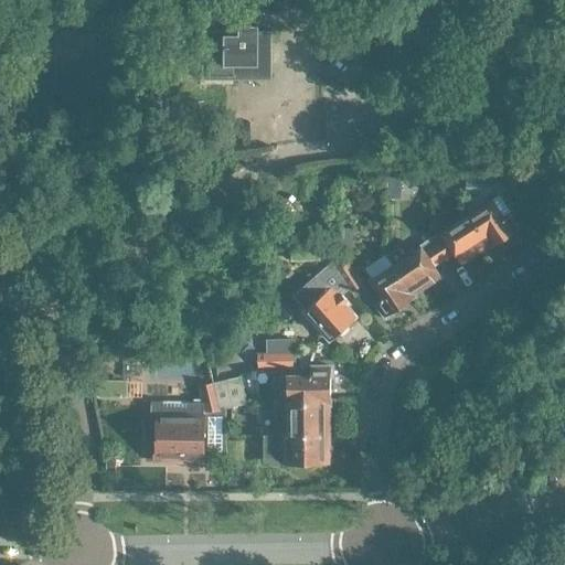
[(223,59),(230,80),(272,80),(272,31),(258,31),(258,25),(240,25),(240,31),(203,31),(203,59),(223,59)]
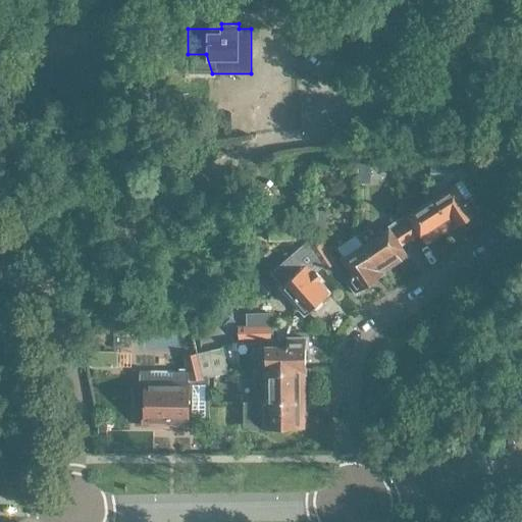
[(370,164),(359,164),(359,181),(371,180),(370,164)]
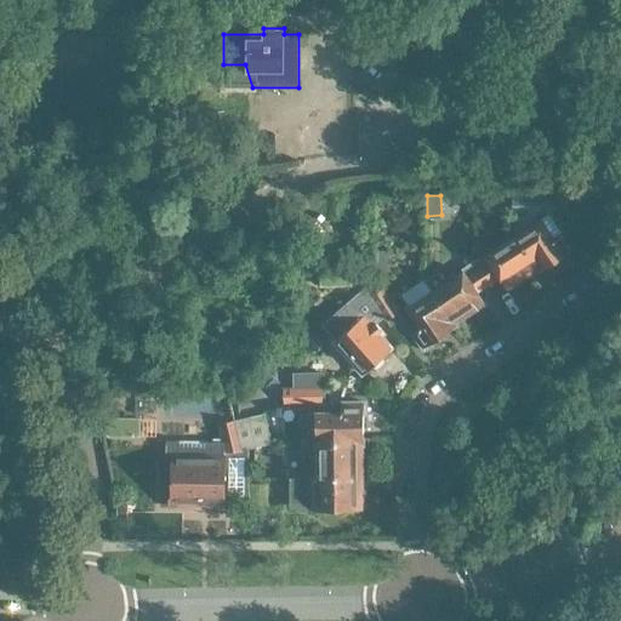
[(513,195),(512,214),(541,214),(541,197),(513,195)]
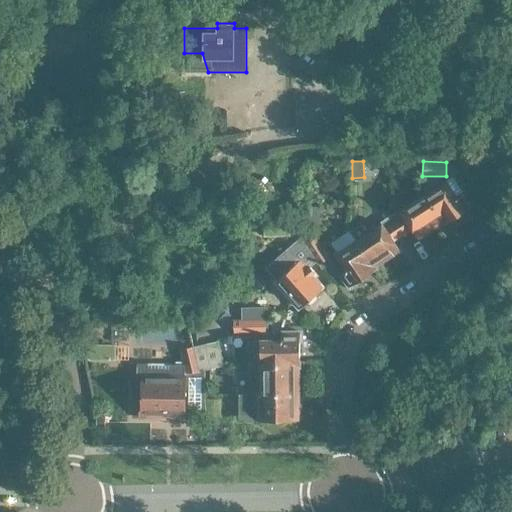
[(466,212),(474,207),(464,192),(459,196),(458,195),(456,196),(446,181),(426,194),(442,219),(445,224),(465,211),(466,212)]
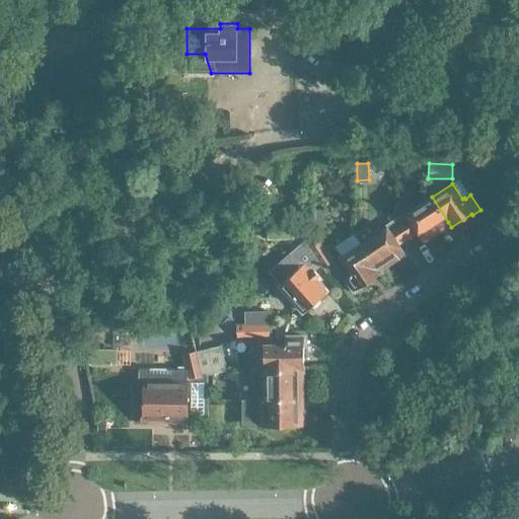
[(431,234),(448,222),(432,197),(406,214),(405,212),(401,215),(397,210),(392,214),(409,237),(418,231),(424,240),(432,235),(431,234)]
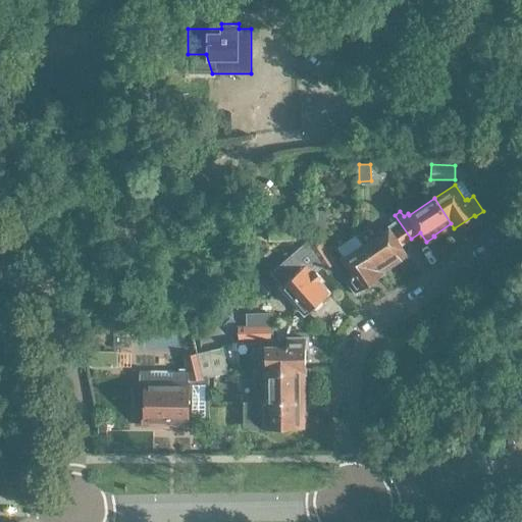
[(314,236),(326,236),(326,211),(314,211),(314,236)]
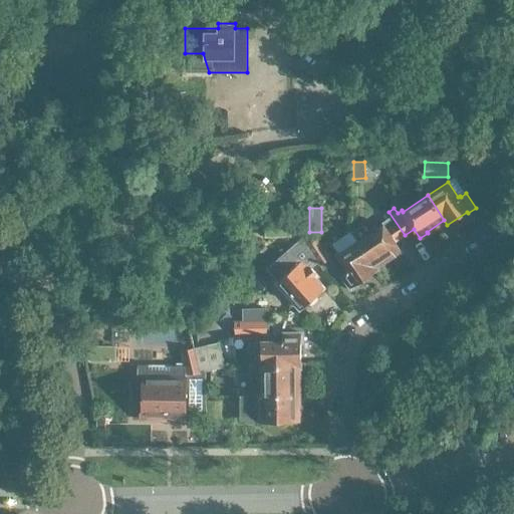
[(396,241),(405,235),(389,212),(383,215),(387,220),(382,223),(383,225),(368,234),(362,226),(352,233),(358,241),(374,266),(393,255),(394,256),(402,251),(396,241)]
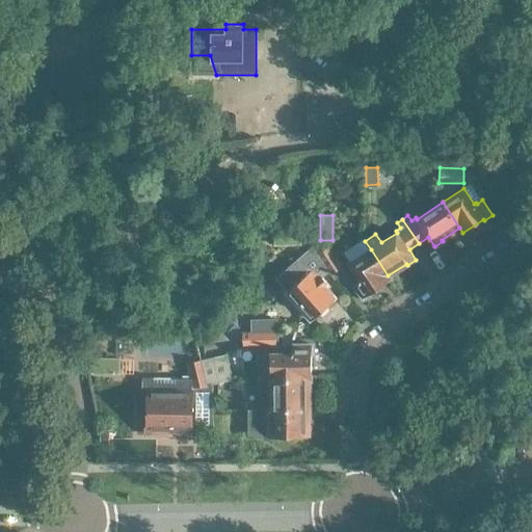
[(319,257),(322,261),(331,275),(342,268),(328,247),(318,254),(319,257)]
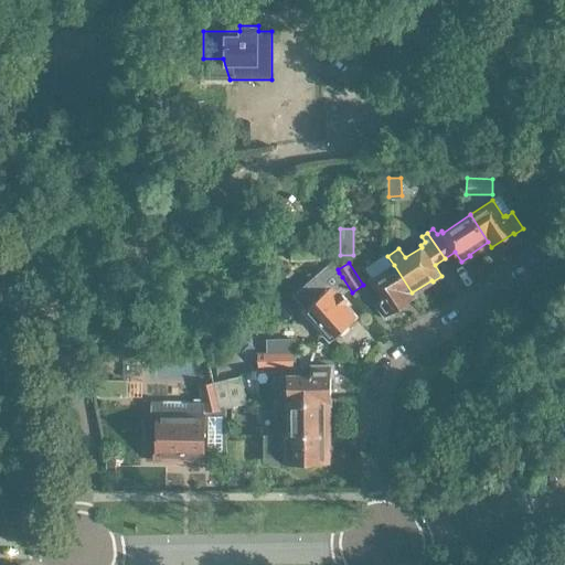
[(415,297),(412,292),(394,265),(372,279),(383,297),(381,298),(382,299),(375,302),(386,319),(392,315),(393,316),(395,313),(394,311),(415,297)]
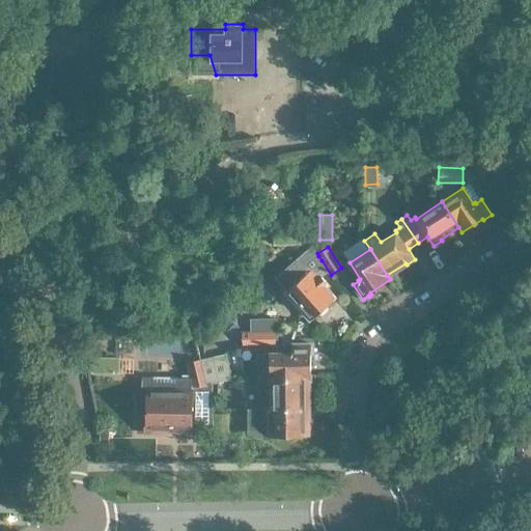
[(325,280),(331,275),(322,260),(318,256),(313,260),(317,264),(286,291),(311,319),(318,313),(320,314),(323,314),(329,309),(328,308),(328,305),(334,299),(324,286),(328,283),(325,280)]
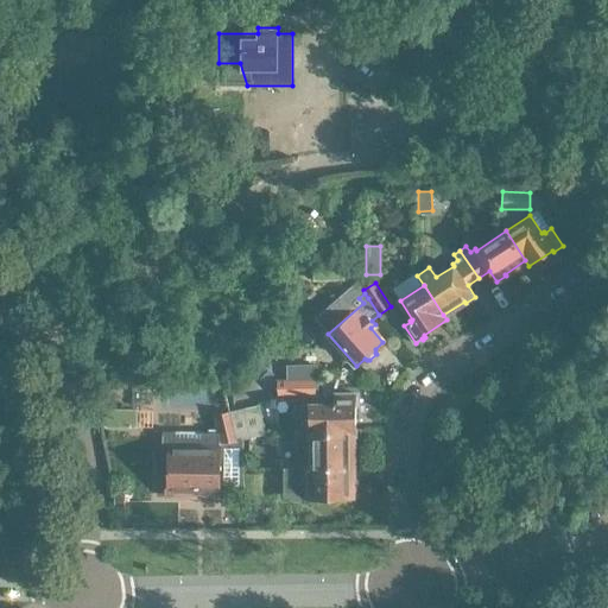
[(317,365),(289,366),(286,366),(286,380),(317,380),(317,365)]
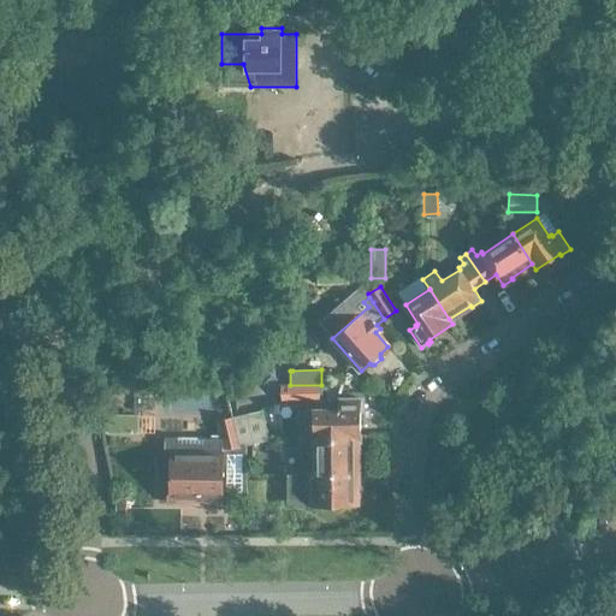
[(200,386),(203,407),(227,403),(225,383),(200,386)]
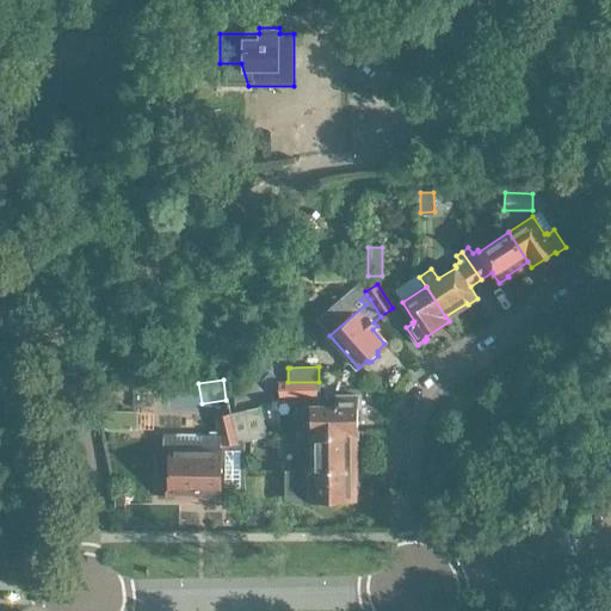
[(319,382),(288,382),(279,382),(279,399),(320,397),(319,382)]
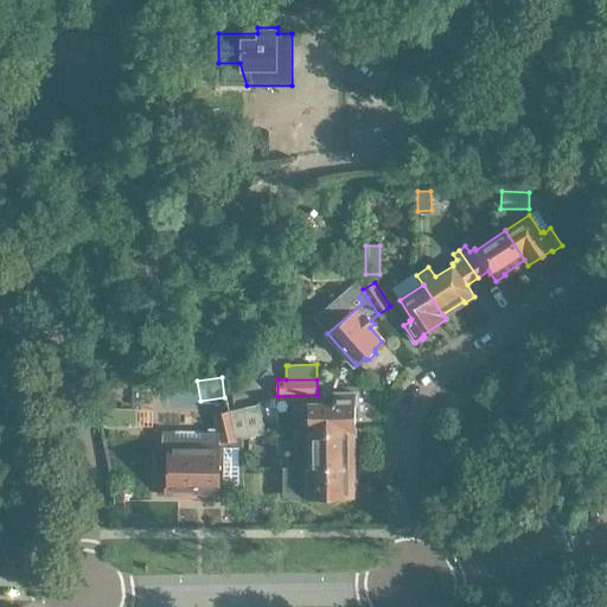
[(356,406),(357,406),(357,394),(334,394),(334,402),(333,402),(333,404),(310,404),(310,434),(352,433),(356,433),(356,406)]
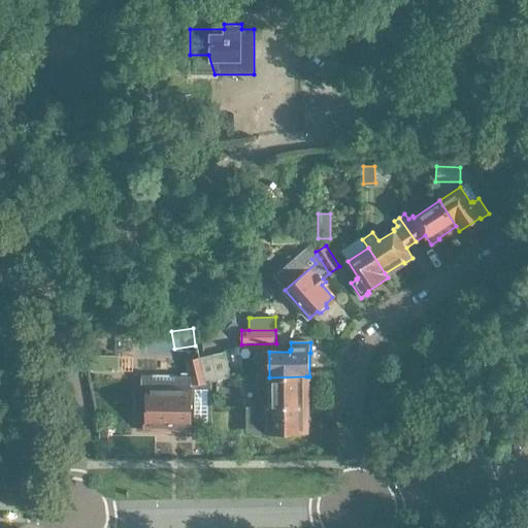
[(224,353),(211,356),(218,381),(229,377),(224,353)]
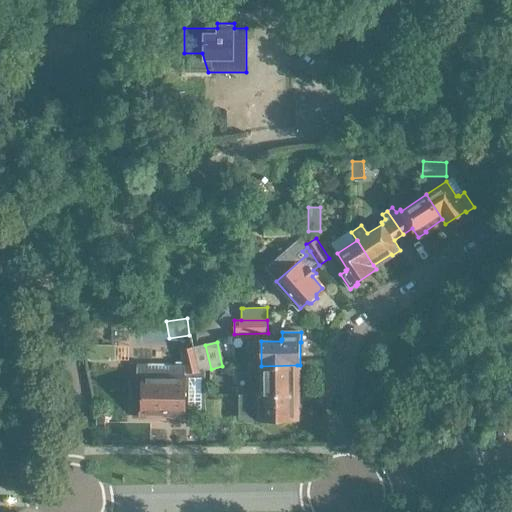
[(211,369),(205,345),(194,347),(199,372),(205,370),(211,369)]
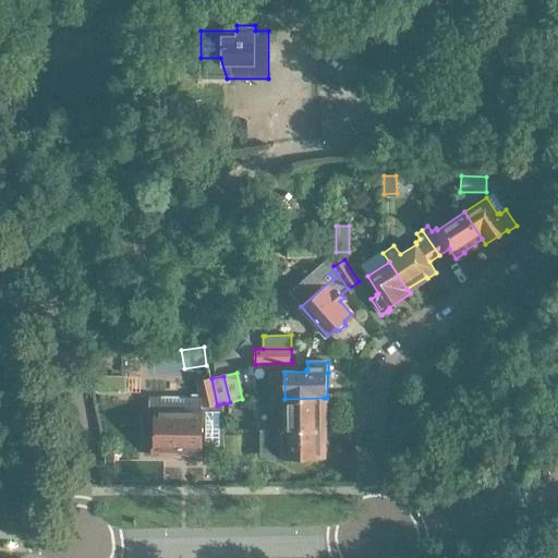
[(217,405),(211,378),(197,381),(202,397),(202,408),(207,408),(217,405)]
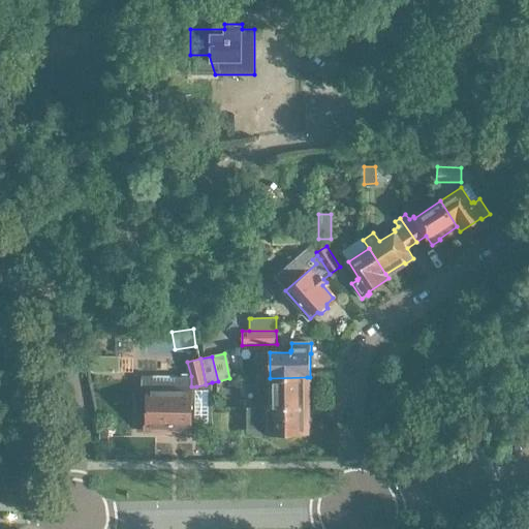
[(212,421),(212,382),(206,384),(196,386),(191,386),(191,376),(147,376),(147,386),(148,386),(148,416),(146,416),(146,431),(169,431),(169,429),(173,428),(173,418),(177,418),(177,419),(212,421)]
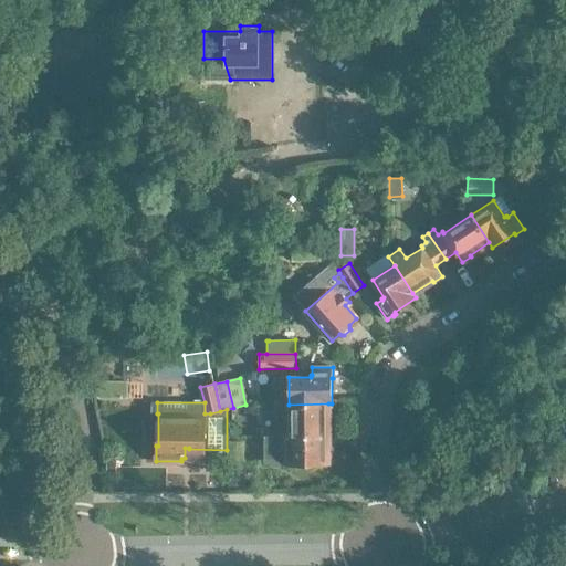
[(328,418),(328,404),(289,405),(289,435),(328,436),(331,436),(329,418),(328,418)]
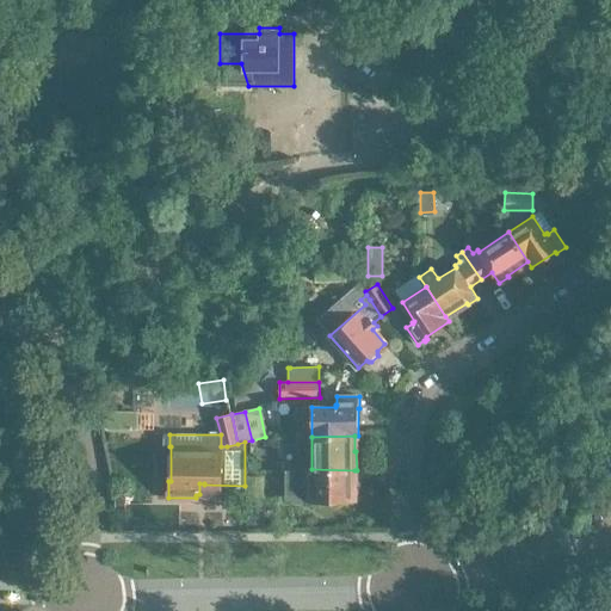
[(355,485),(355,470),(312,469),(295,470),(295,500),(357,500),(357,485),(355,485)]
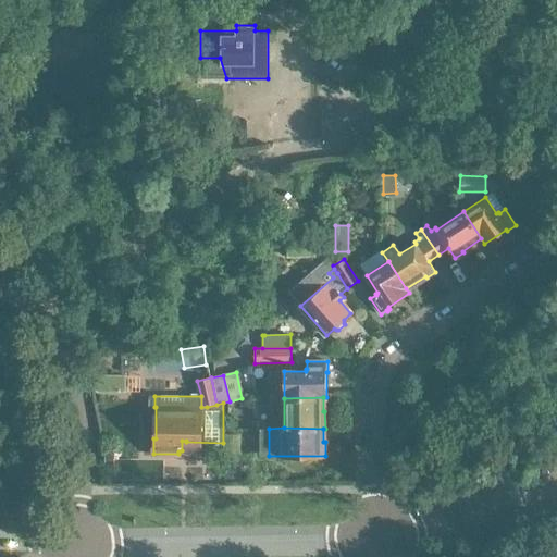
[(238,456),(225,456),(225,475),(238,475),(238,456)]
